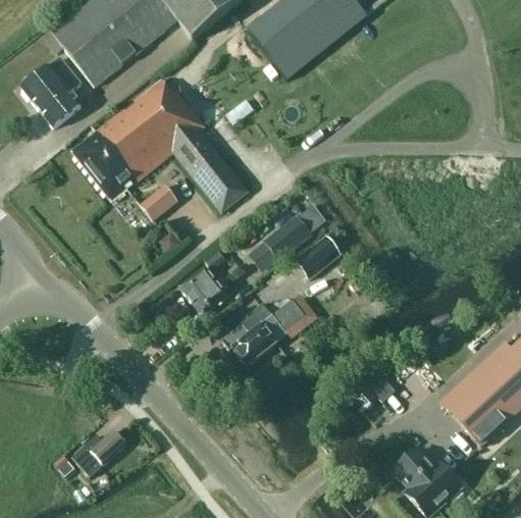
[(93,0),(50,34),(93,87),(175,20),(191,40),(241,0),(93,0)]
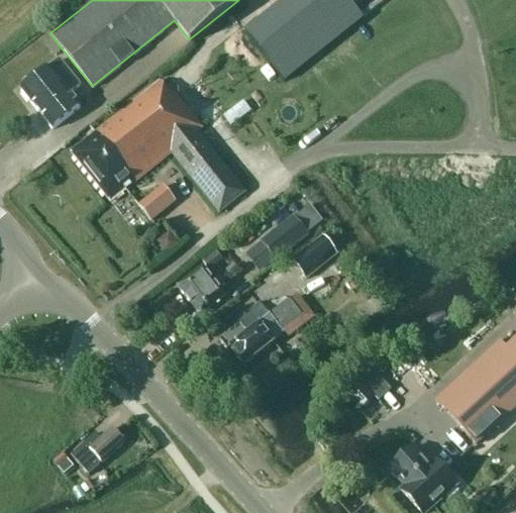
[(282,0),(245,29),(283,77),(359,16),(346,0),(282,0)]
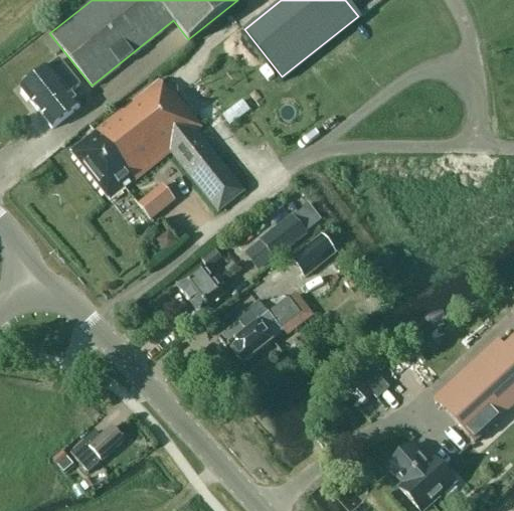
[(46,65),(19,88),(51,127),(78,105),(67,92),(77,82),(57,57),(47,65),(46,65)]
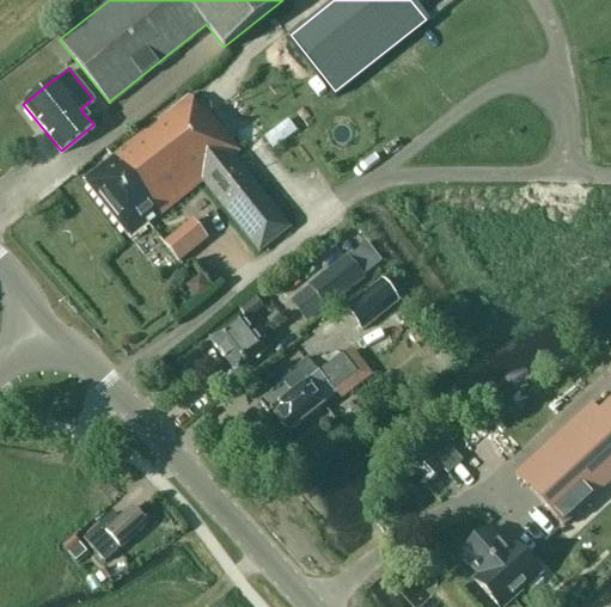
[(237,147),(203,105),(200,109),(188,93),(83,177),(129,235),(202,178),(257,249),(288,225),(231,152),(237,147)]
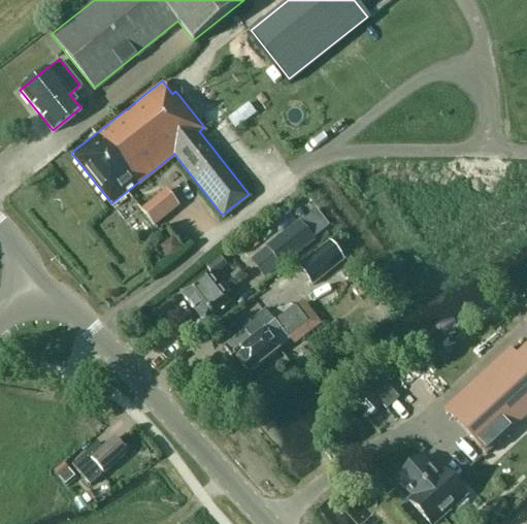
[(235,129),(262,106),(251,93),(224,115),(235,129)]
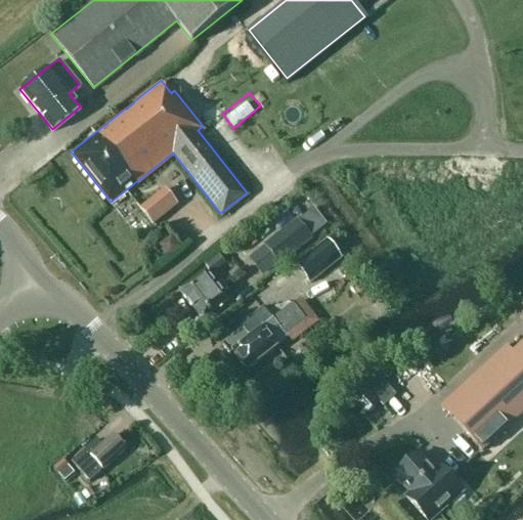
[(163,188),(140,206),(153,222),(176,205),(163,188)]
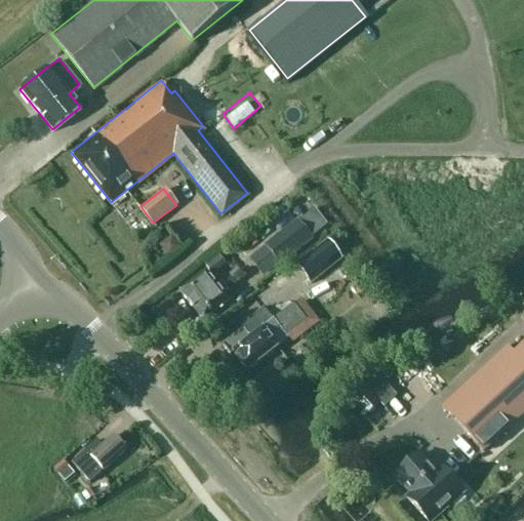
[(263,242),(264,244),(248,256),(263,275),(279,263),(279,264),(313,238),(296,216),(263,242)]
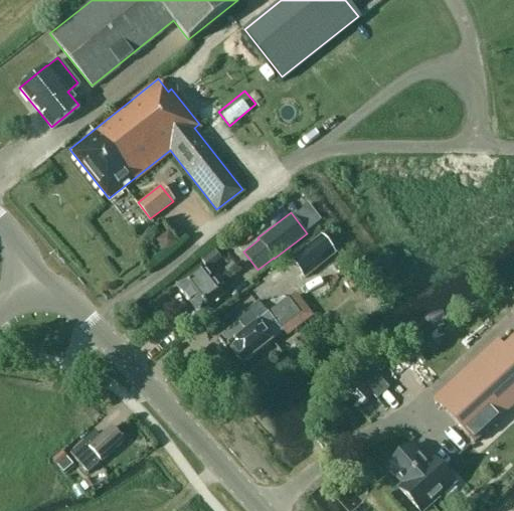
[(155,233),(164,246),(178,236),(169,223),(155,233)]
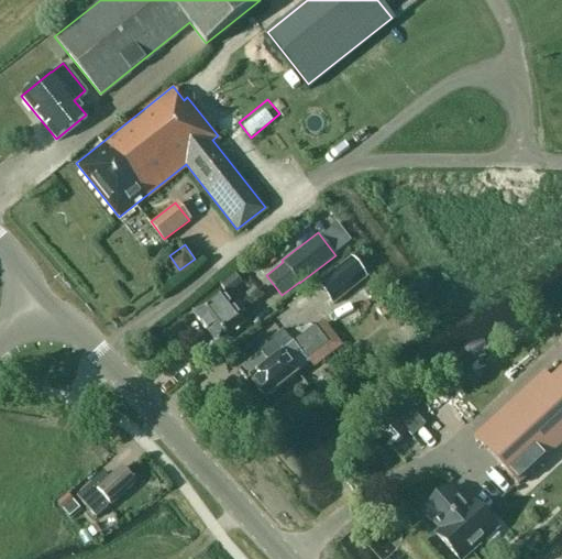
[(366,276),(351,256),(317,282),(332,302),(366,276)]
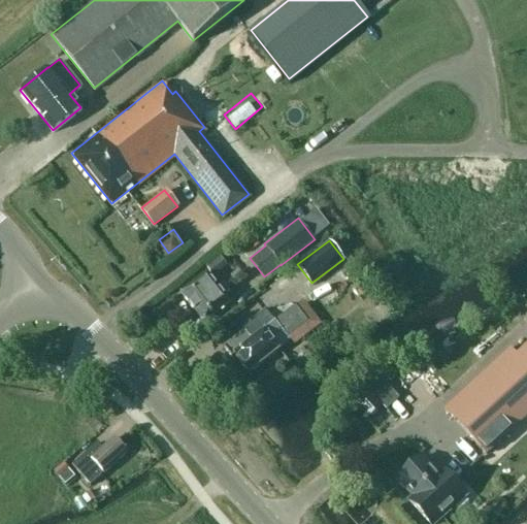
[(224,293),(228,289),(223,283),(218,286),(205,271),(180,292),(204,320),(229,300),(224,293)]
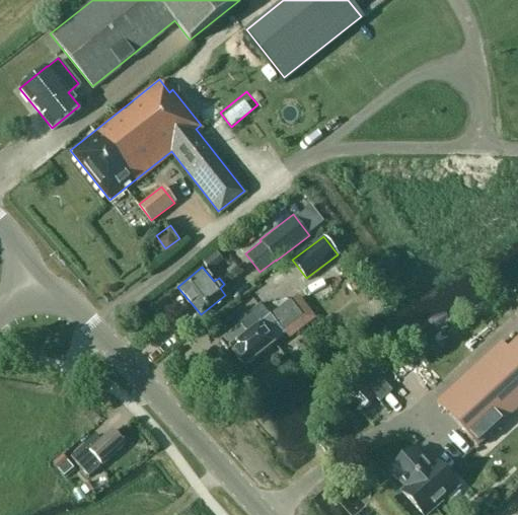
[(290,299),(271,313),(266,305),(268,304),(265,299),(238,319),(240,321),(220,338),(227,347),(230,345),(244,363),(274,341),(269,334),(280,325),(282,328),(301,313),(290,299)]
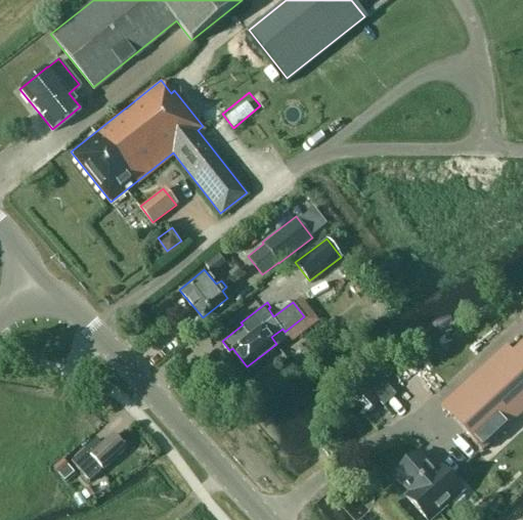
[(522,339),(511,350),(505,343),(439,402),(481,449),(522,410),(522,339)]
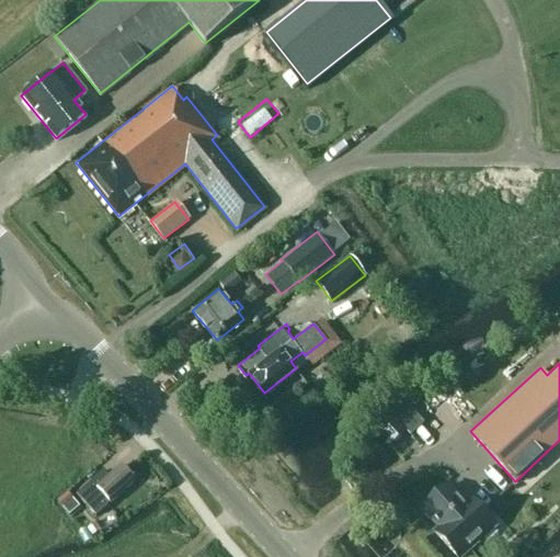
[(387,408),(369,424),(387,444),(406,428),(408,431),(421,419),(402,399),(390,411),(387,408)]
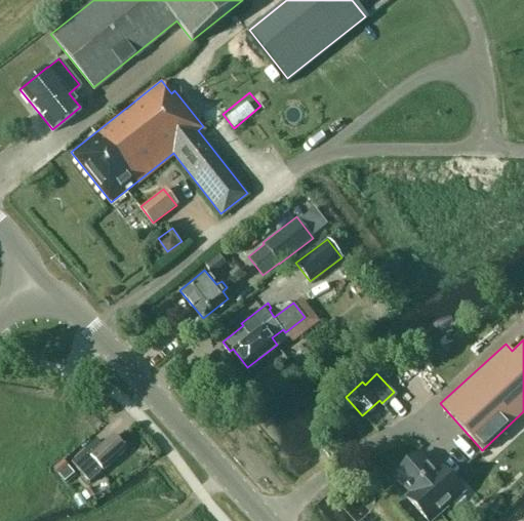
[(101,467),(102,469),(125,447),(112,433),(96,446),(92,442),(72,459),(88,478),(101,467)]
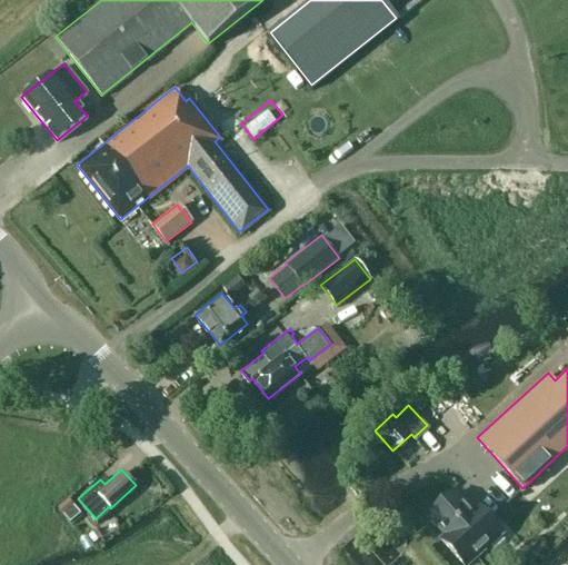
[(460,496),(458,497),(452,491),(427,514),(445,534),(440,538),(464,564),(500,532),(477,505),(472,509),(460,496)]
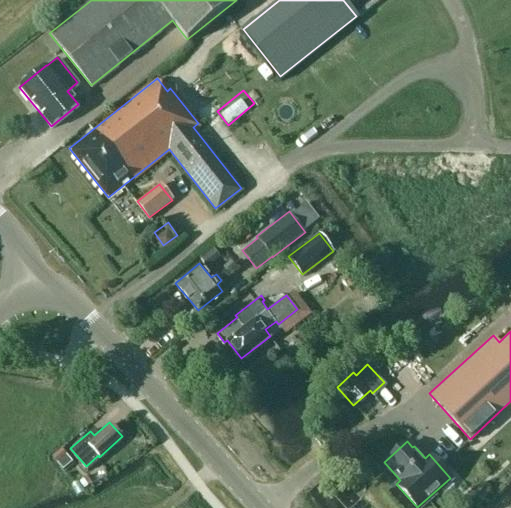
[(51,456),(58,463),(67,455),(60,448),(51,456)]
